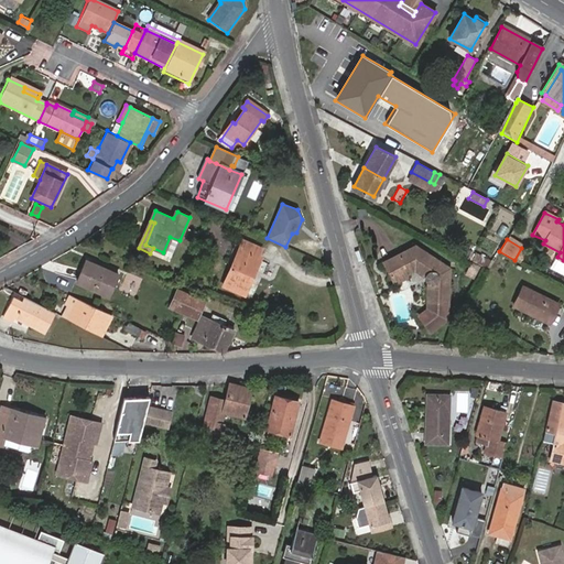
[(261,250),(243,241),(224,285),(245,294),(261,258),(258,257),(261,250)]
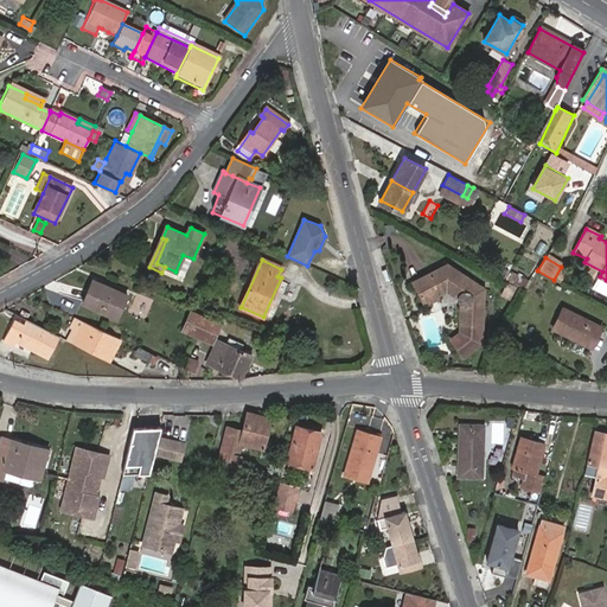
[(430,291),(434,298),(447,292),(458,298),(458,302),(460,307),(460,326),(465,326),(481,327),(483,287),(447,267),(410,283),(417,298),(430,291)]
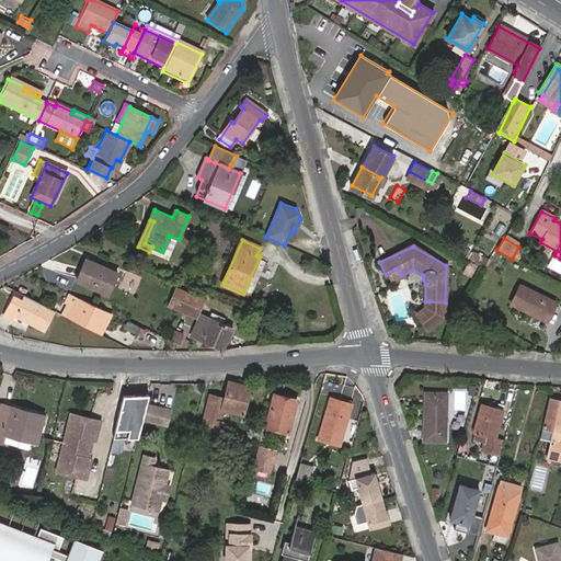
[(467,259),(487,266),(490,258),(470,250),(467,259)]
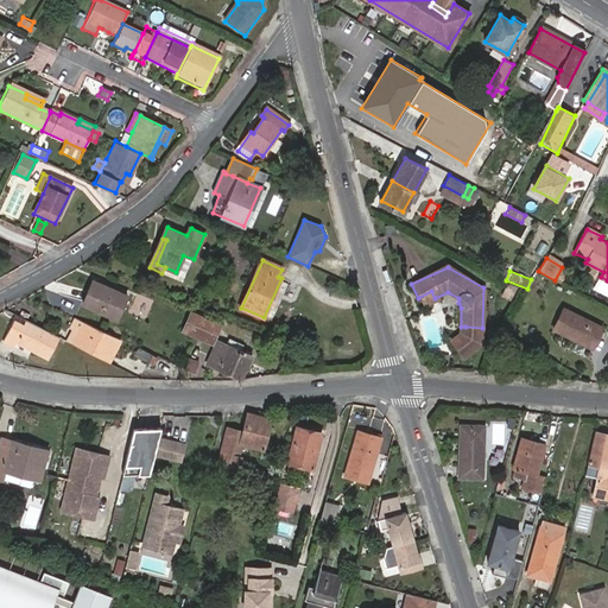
[(607,280),(601,277),(597,284),(607,289),(607,280)]
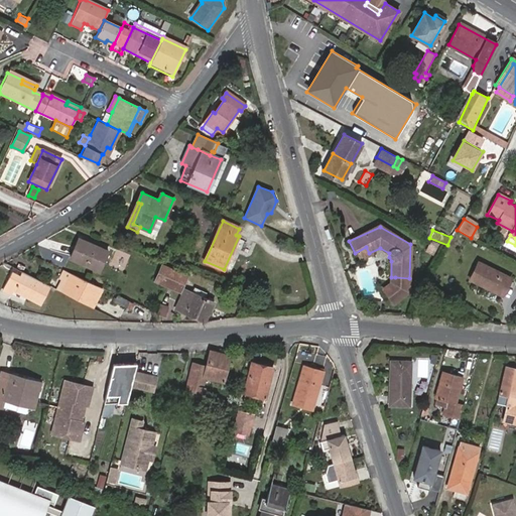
[(108,251),(80,239),(71,259),(100,271),(108,251)]
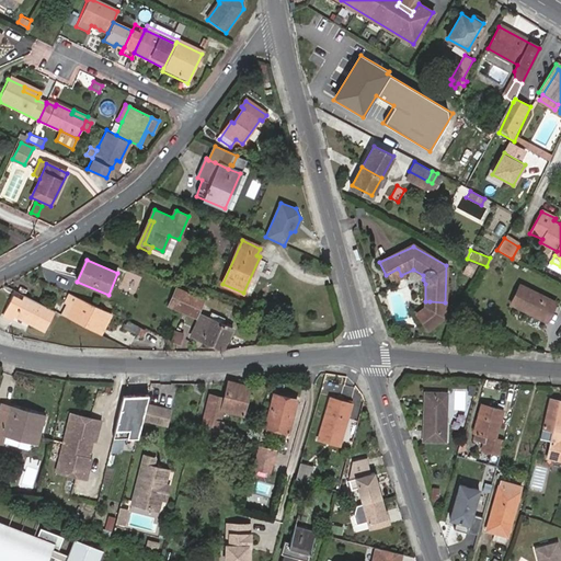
[(402,277),(401,275),(398,268),(386,275),(390,284),(402,277)]
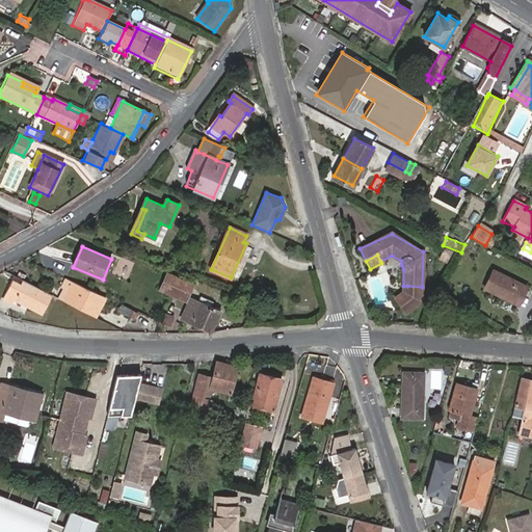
[(519,304),(528,286),(495,270),(485,288),(519,304)]
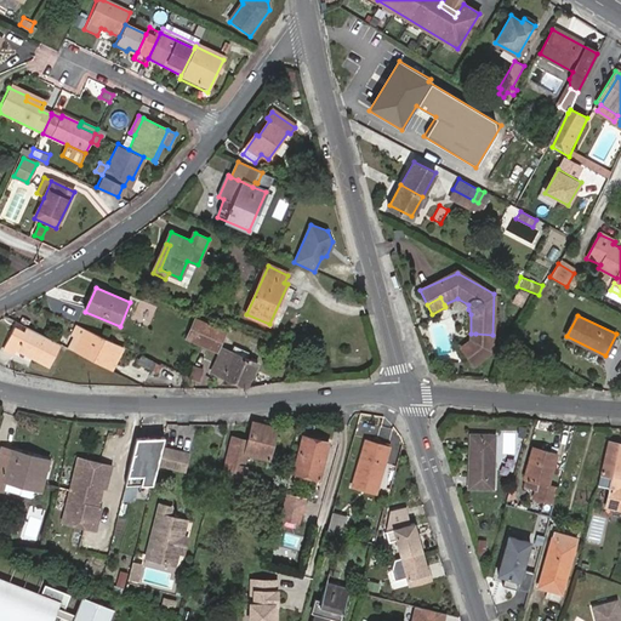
[(203,345),(210,326),(197,320),(188,337),(203,345)]
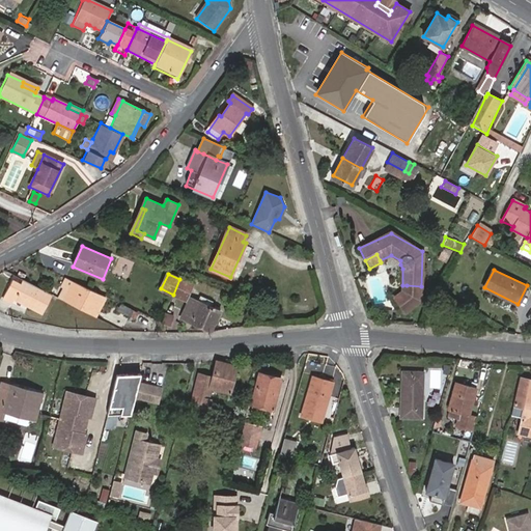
[(19,285),(22,279),(15,275),(11,281),(19,285)]
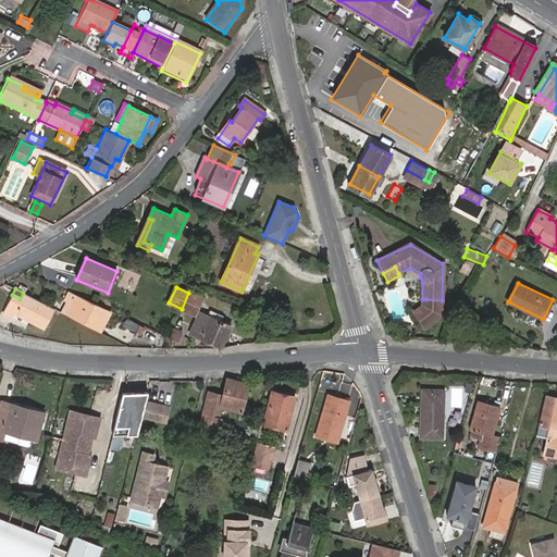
[(63,312),(67,316),(77,296),(69,292),(66,297),(70,298),(63,312)]
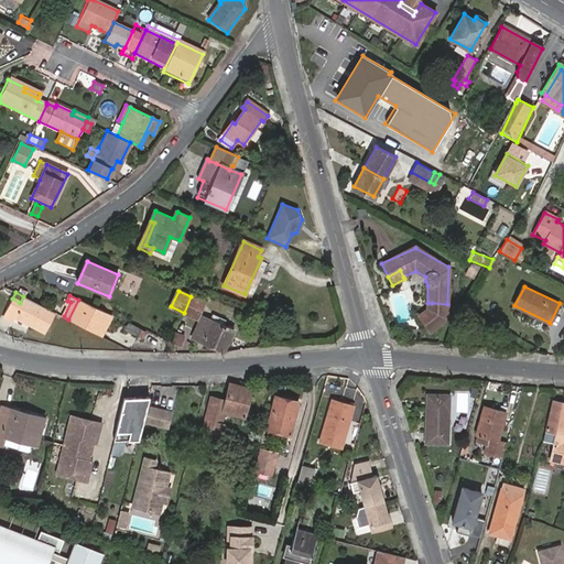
[(45,334),(57,313),(41,305),(23,296),(20,303),(12,299),(3,314),(13,320),(14,318),(45,334)]
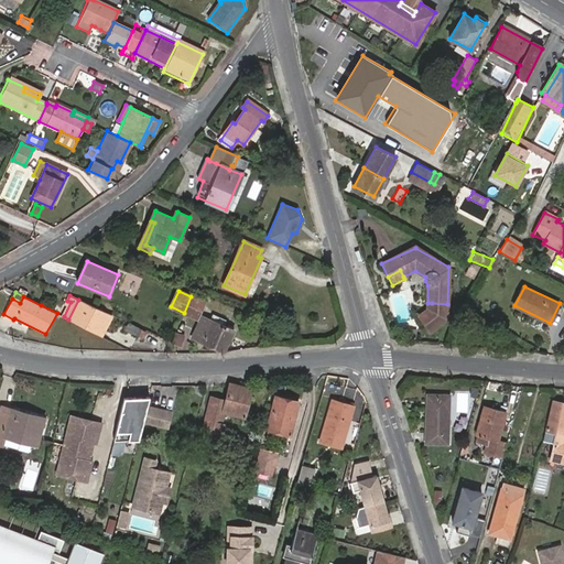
[(204,302),(191,296),(184,313),(197,318),(204,302)]
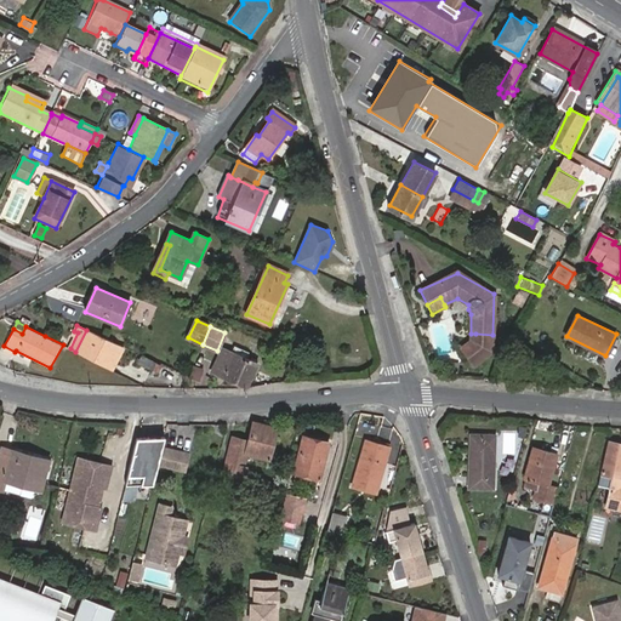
[(86,330),(75,352),(112,370),(123,347),(86,330)]
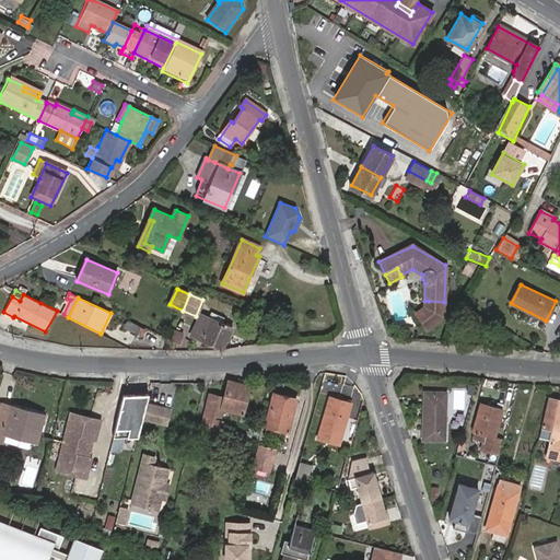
[(418,316),(429,308),(429,301),(424,301),(424,306),(416,313),(418,316)]
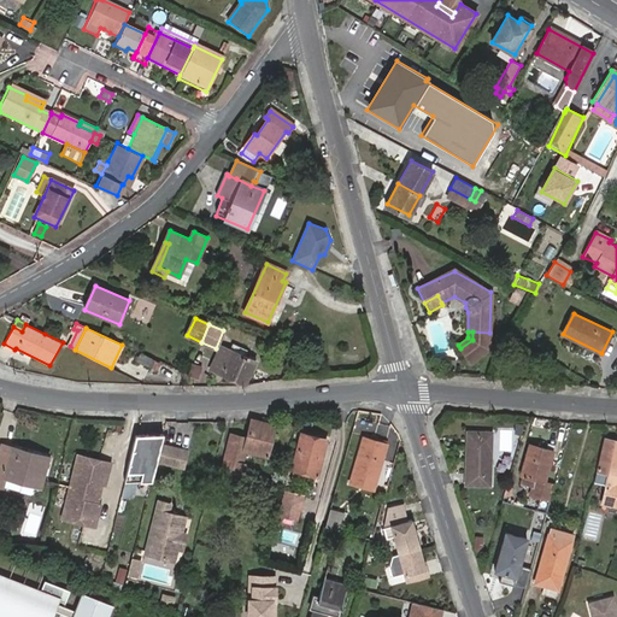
[(489,333),(472,331),(472,340),(460,348),(471,362),(488,348),(489,333)]
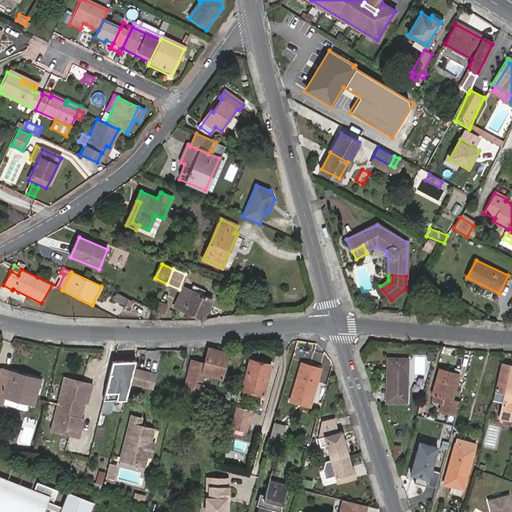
[(204,291),(193,286),(191,291),(184,288),(175,307),(202,319),(211,301),(202,296),(204,291)]
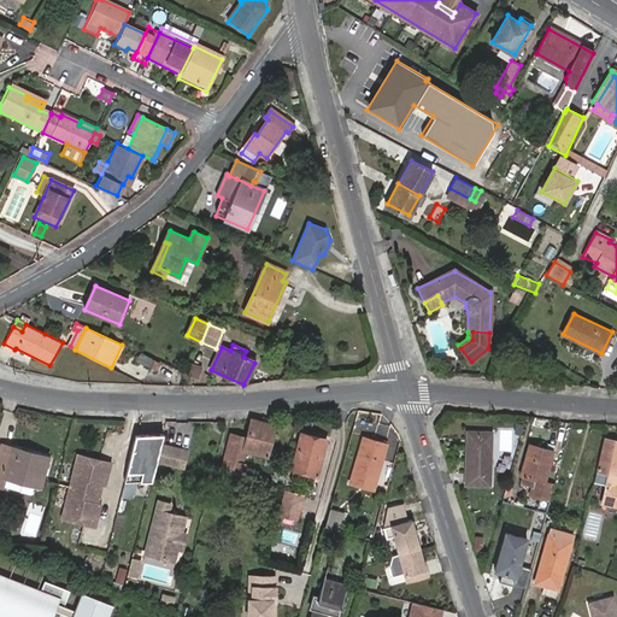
[(154,362),(141,354),(137,362),(151,368),(154,362)]
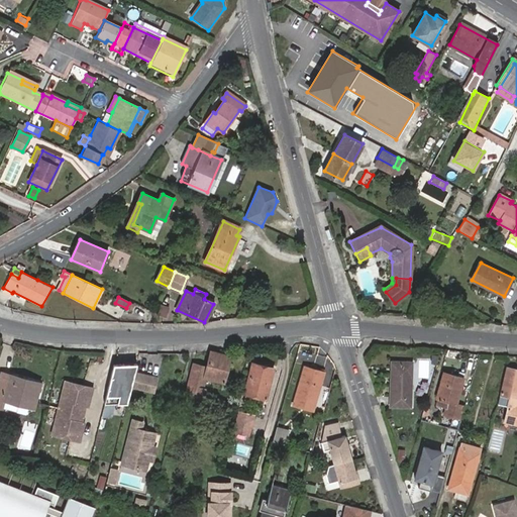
[(165,320),(169,309),(162,306),(158,317),(165,320)]
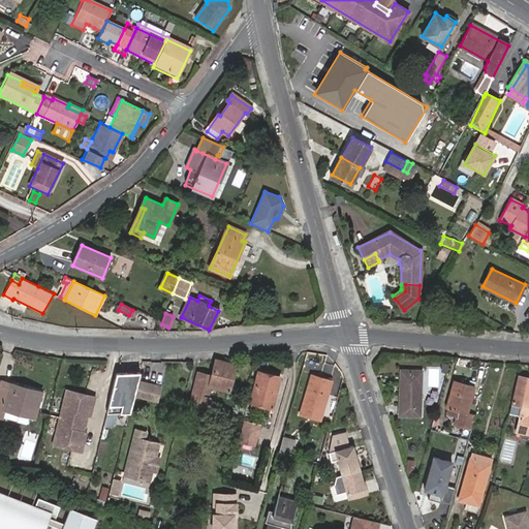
[(216,360),(210,381),(200,379),(195,402),(191,418),(208,423),(214,397),(209,396),(211,386),(229,391),(237,364),(216,360)]
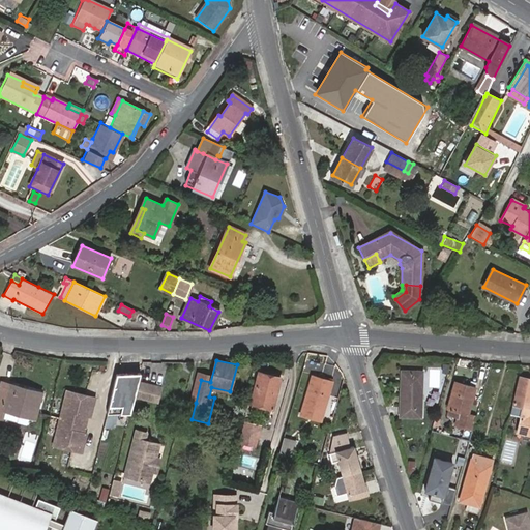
[(119,370),(109,411),(131,411),(136,394),(139,382),(140,380),(143,370),(119,370)]
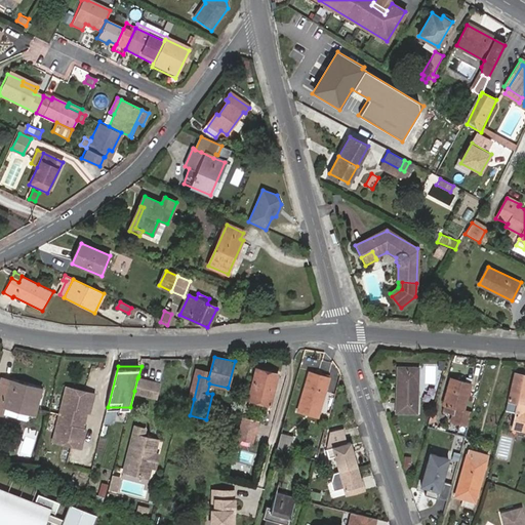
[(270,405),(271,405),(278,373),(256,368),(249,400),(250,400),(270,405)]
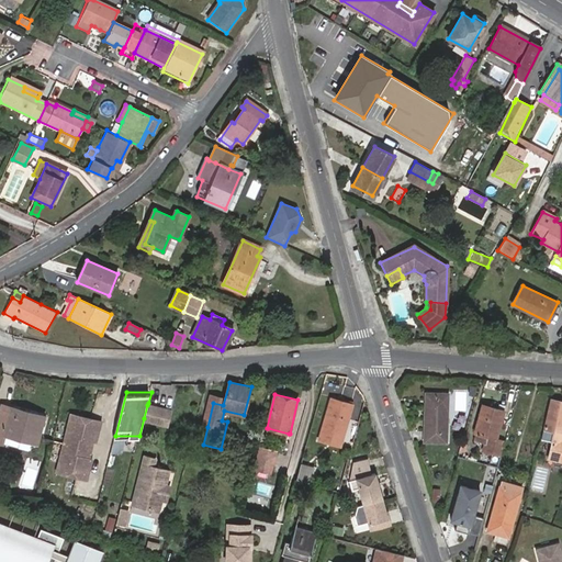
[(444,442),(446,394),(427,394),(424,442),(444,442)]
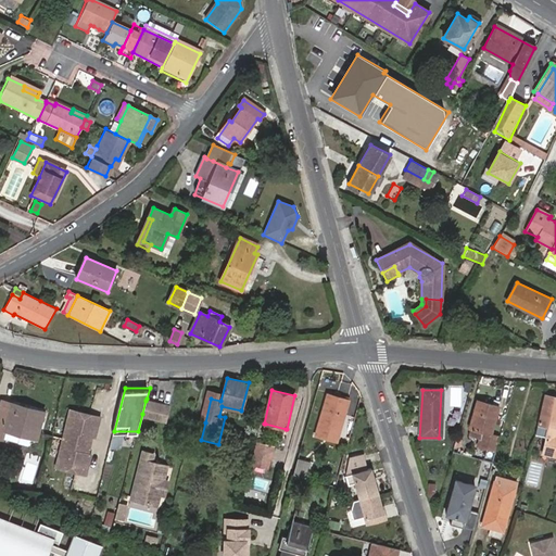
[(555,434),(555,397),(544,395),(535,433),(547,437),(543,454),(555,456),(555,438),(555,434)]
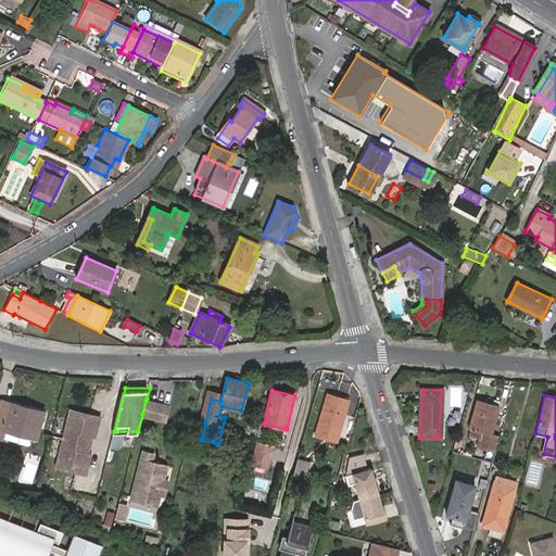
[(211,399),(207,397),(201,421),(205,422),(211,399)]
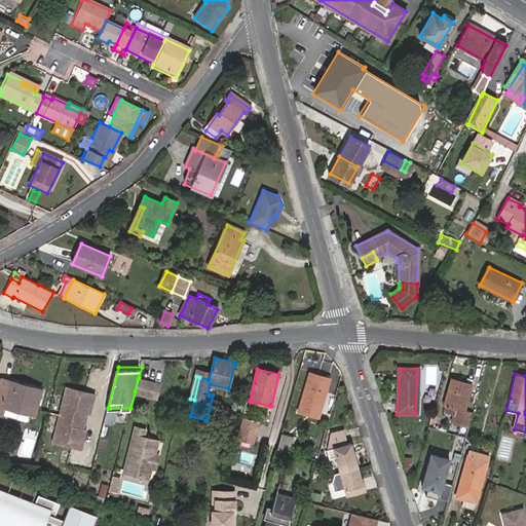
[(318,418),(331,379),(323,377),(323,379),(310,376),(299,412),(318,418)]
